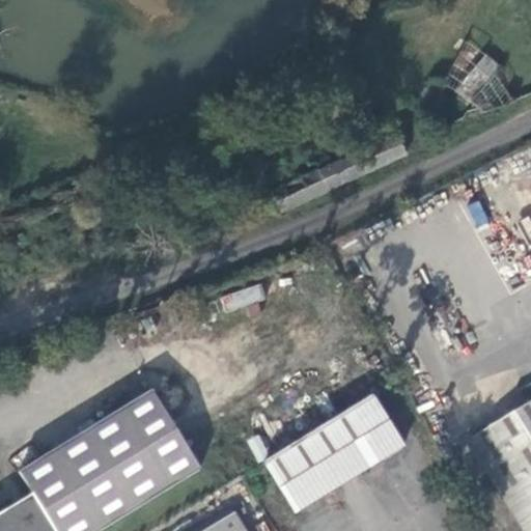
[(456,88),(472,102),(494,78),(479,63),(456,88)]
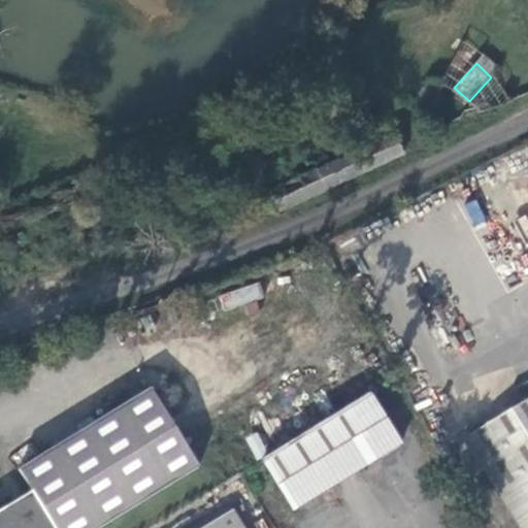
[(270,190),(281,210),(403,152),(393,130),(270,190)]
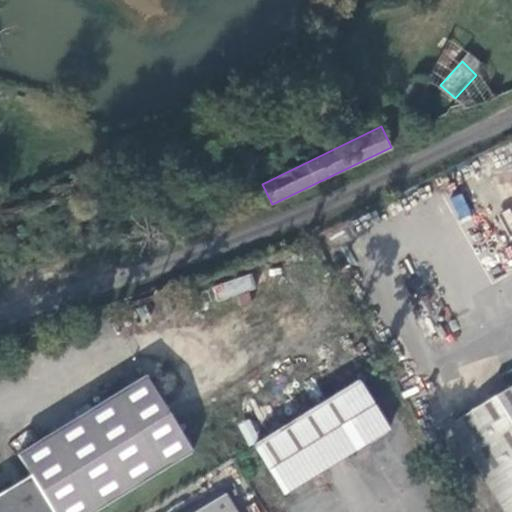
[(0,498),(0,511),(100,511),(197,454),(150,377),(23,455),(35,477),(0,498)]
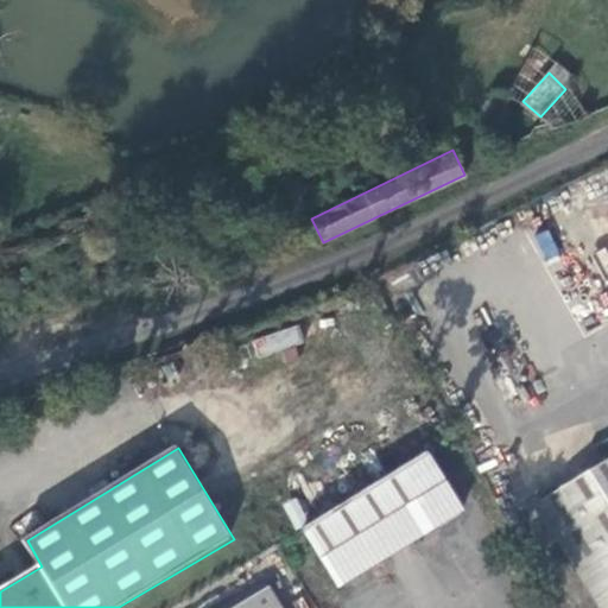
[(460,511),(424,453),(302,529),(337,587),(460,511)]
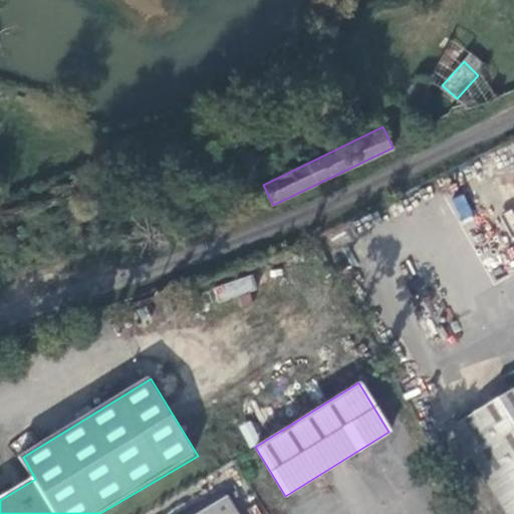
[(513,513),(513,391),(454,429),(506,513),(513,513)]
